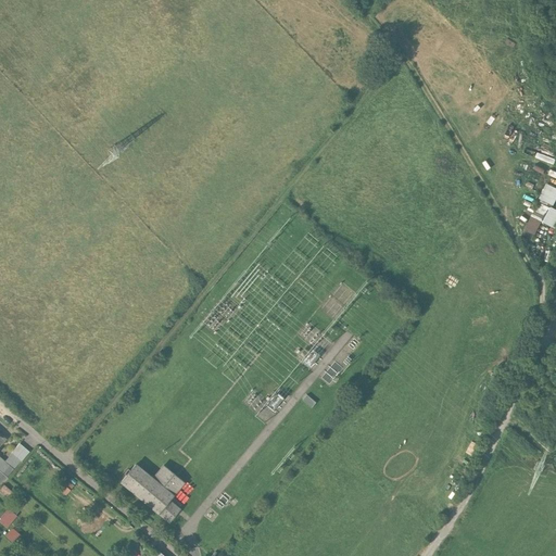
[(471,127),(481,123),(475,110),(465,115),(471,127)]
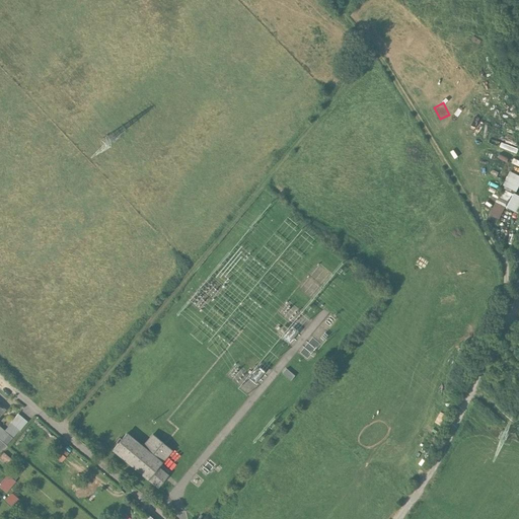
[(514,193),(518,178),(518,173),(507,169),(500,187),(514,193)]
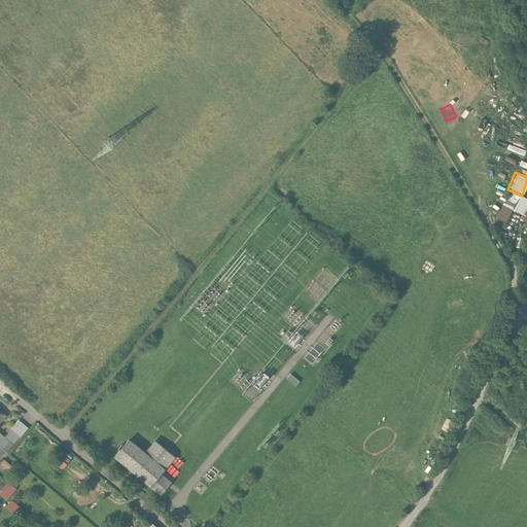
[(506,190),(492,225),(502,230),(512,207),(519,210),(524,197),(506,190)]
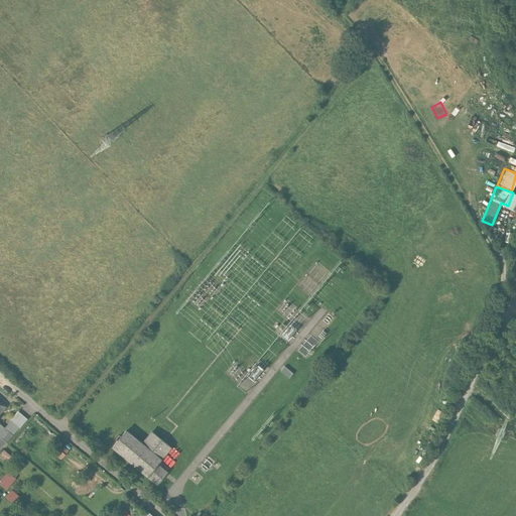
[(293,375),(283,367),(280,371),(290,379),(293,375)]
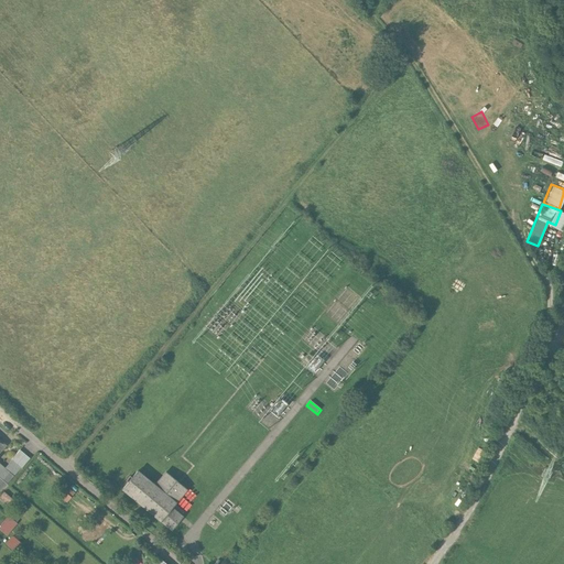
[(20,451),(11,461),(20,468),(29,458),(20,451)]
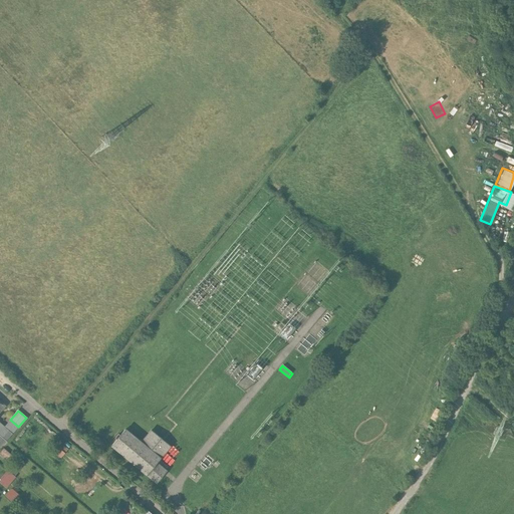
[(4,427),(0,423),(0,448),(18,427),(10,420),(4,427)]
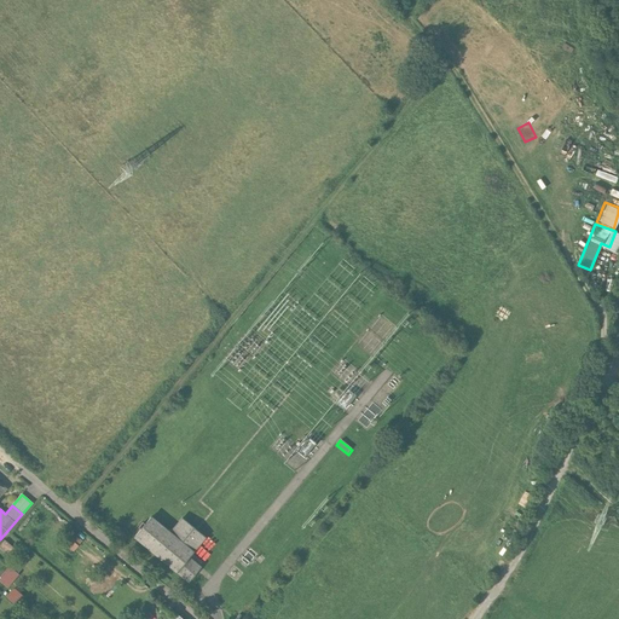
[(151,516),(134,537),(187,582),(201,567),(189,557),(204,538),(181,519),(171,532),(151,516)]
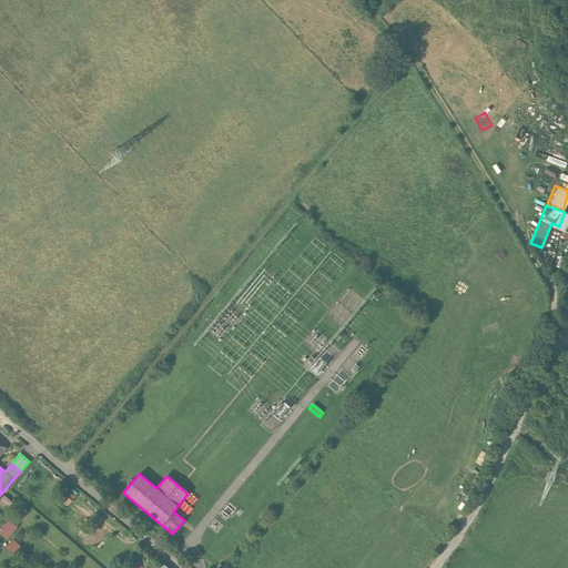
[(58,497),(66,505),(74,496),(68,488),(58,497)]
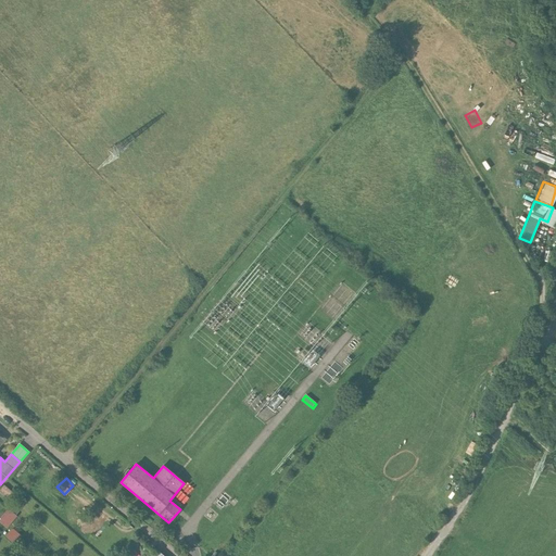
[(0,521),(7,528),(16,516),(9,509),(0,519),(0,521)]
